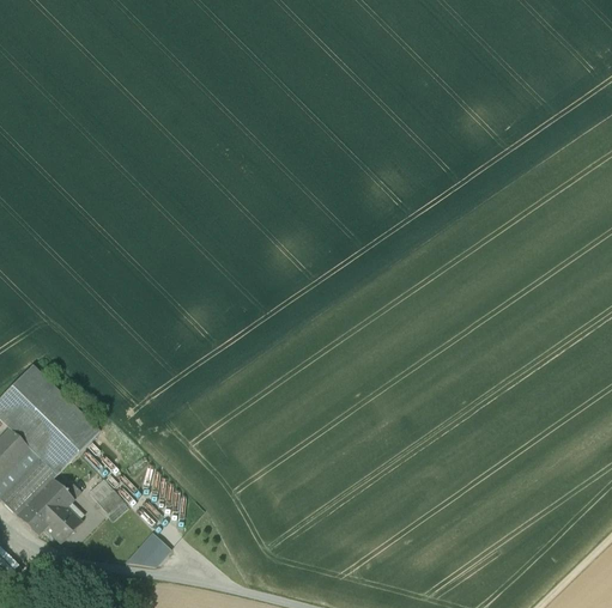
[(0,417),(10,426),(30,448),(56,473),(58,474),(100,430),(32,364),(0,396),(0,417)]
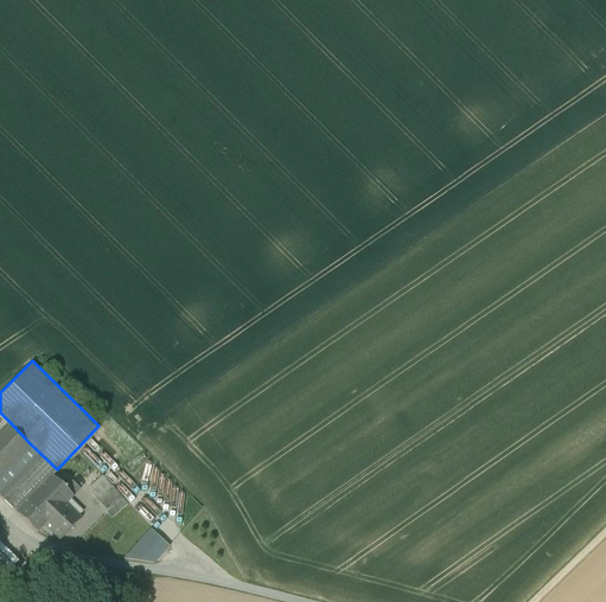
[(0,473),(30,443),(10,422),(0,431),(0,473)]
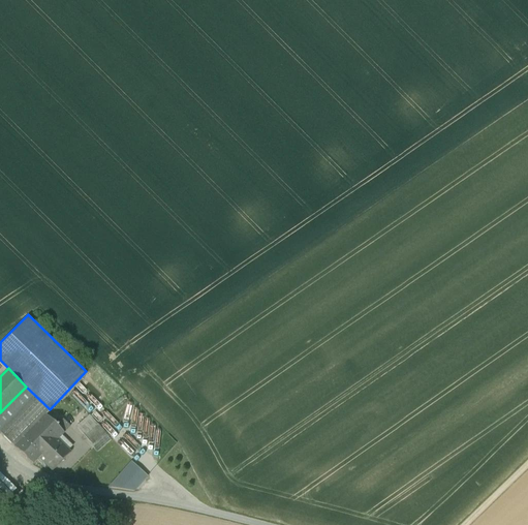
[(14,443),(45,411),(49,408),(26,387),(0,412),(0,431),(1,430),(14,443)]
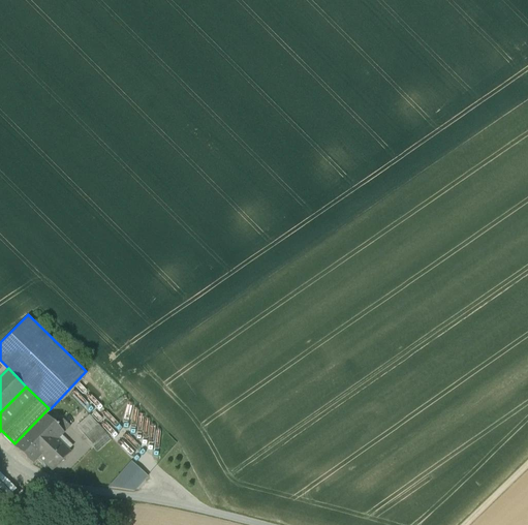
[(33,461),(39,455),(58,436),(61,433),(64,430),(57,423),(45,411),(14,443),(33,461)]
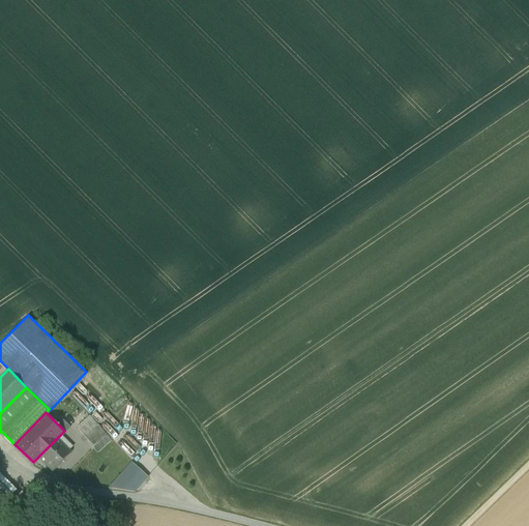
[(90,412),(77,425),(93,443),(107,431),(90,412)]
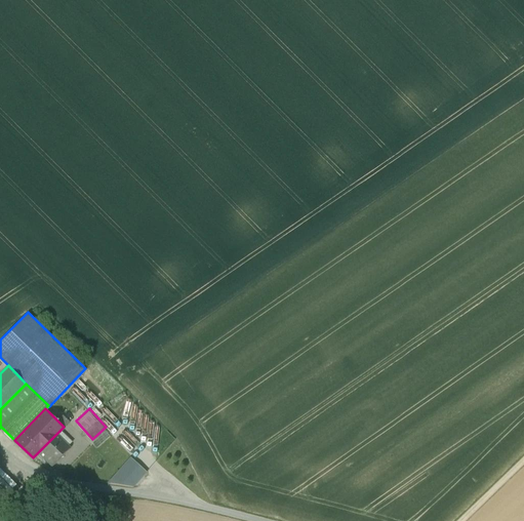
[(64,413),(56,419),(64,427),(70,421),(64,413)]
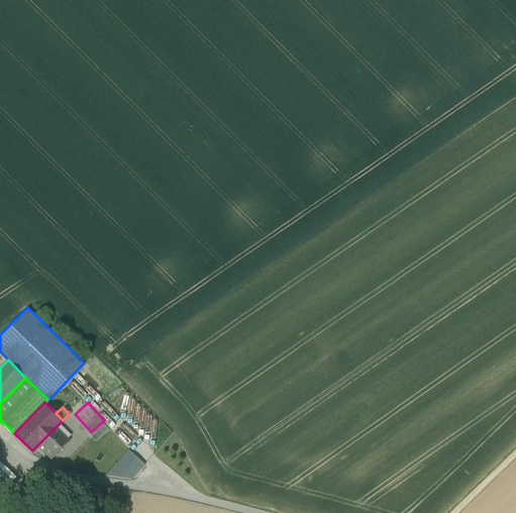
[(63,424),(60,423),(57,426),(67,437),(72,433),(63,424)]
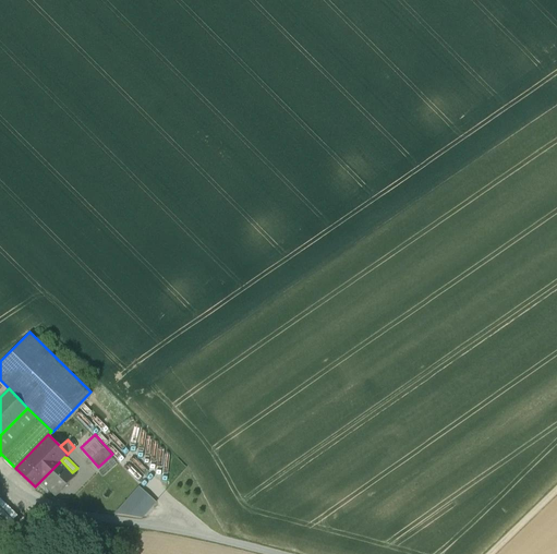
[(61,460),(41,480),(56,494),(75,474),(72,472),(61,460)]
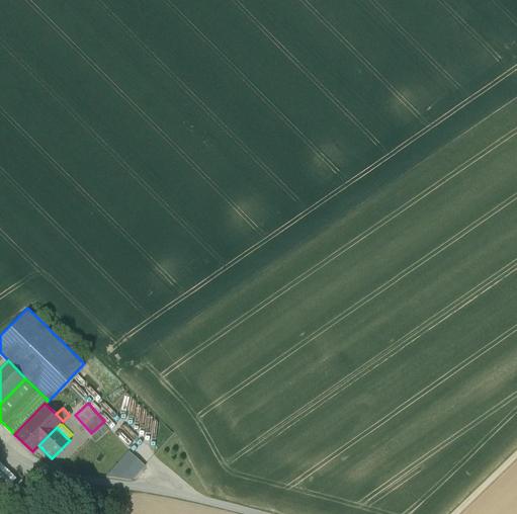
[(130,450),(108,474),(132,478),(145,463),(130,450)]
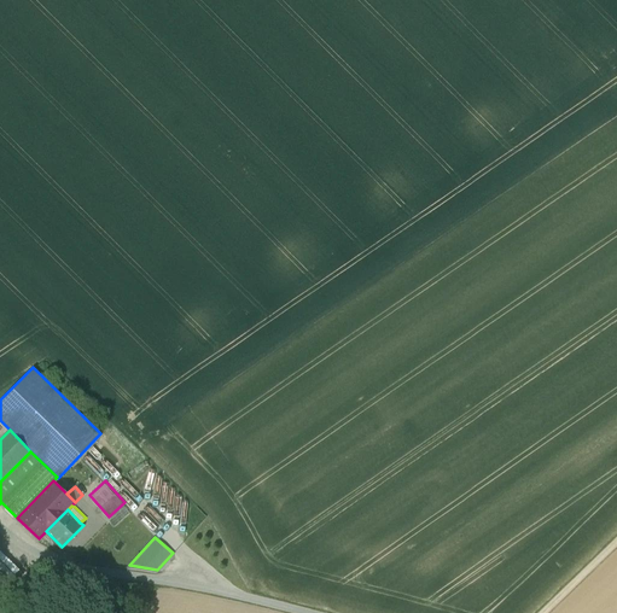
All buildings are outlined.
